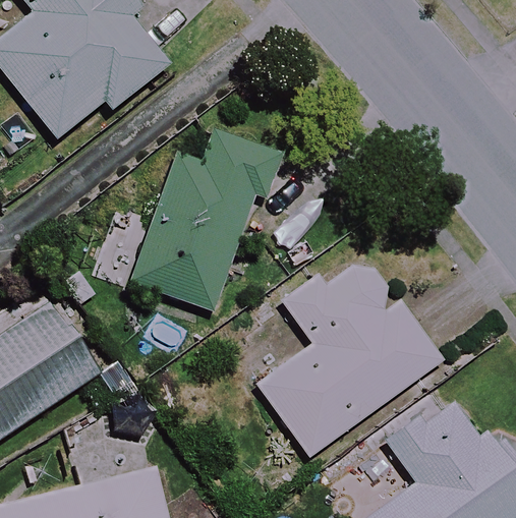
[(7,0),(5,2),(21,23),(0,40),(0,67),(53,139),(106,101),(111,109),(168,67),(128,13),(136,7),(130,0),(7,0)]
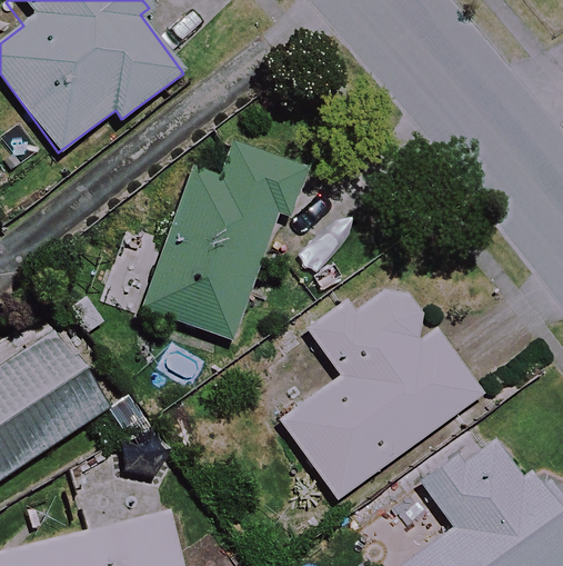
[(190,171),(141,307),(232,340),(279,212),(293,217),(310,170),(230,141),(215,181),(190,171)]
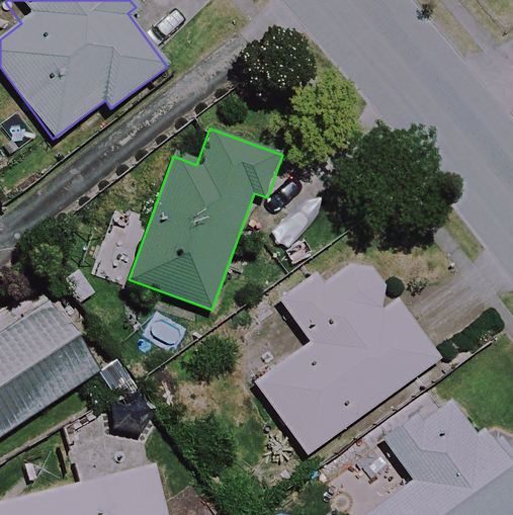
[(439,359),(356,244),(279,298),(316,348),(260,389),(307,454),(439,359)]
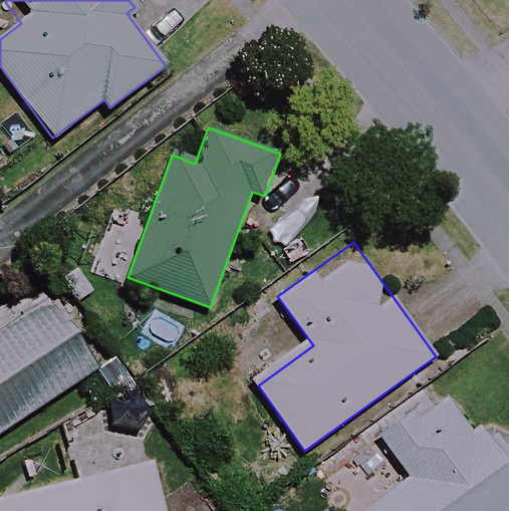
[(0,429),(92,365),(26,271),(0,288),(0,429)]
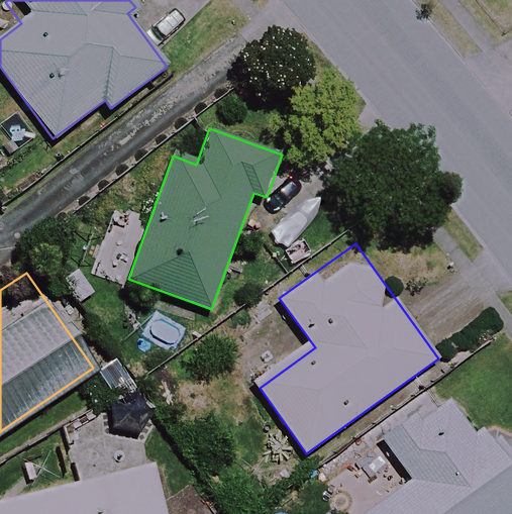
[(477,440),(442,392),(383,435),(415,479),(366,513),(511,513),(511,460),(490,431),(477,440)]
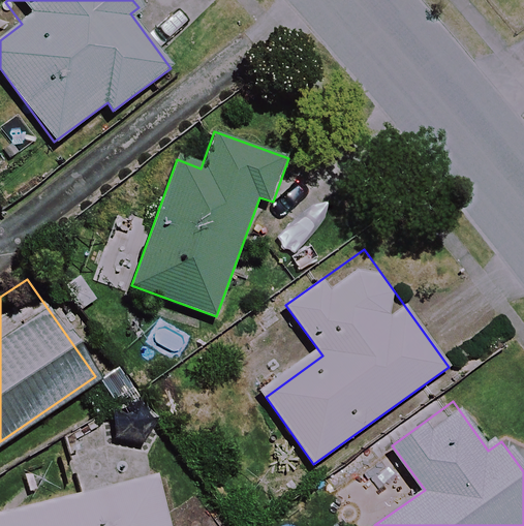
[(168,525),(157,476),(0,514),(0,525),(168,525)]
